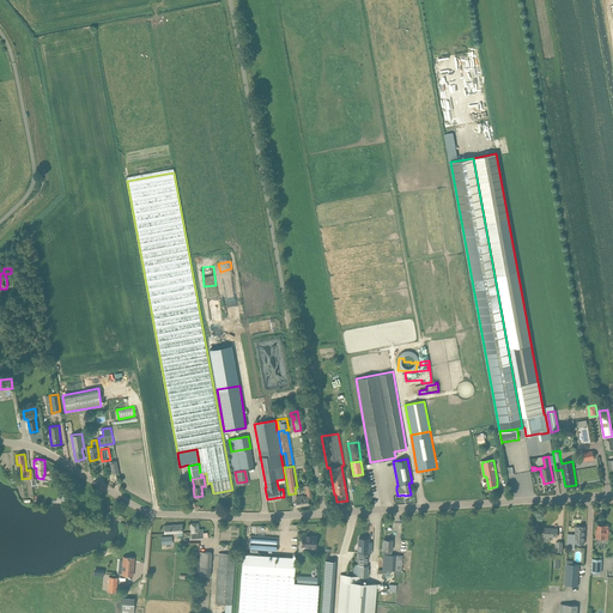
[(296,493),(293,493),(295,498),(296,498),(297,507),(309,504),(308,499),(311,498),(310,490),(311,490),(310,485),(304,486),(305,490),(307,496),(303,497),(303,495),(297,496),(296,493)]
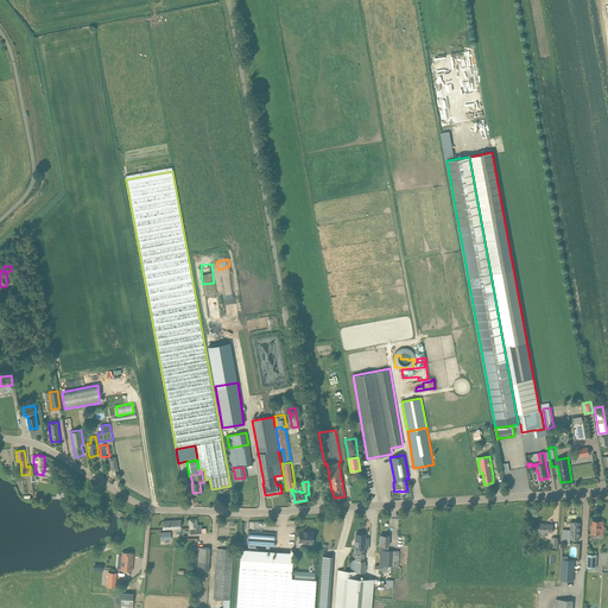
[(197,525),(196,519),(189,519),(189,525),(189,533),(197,533),(201,533),(201,525),(197,525)]
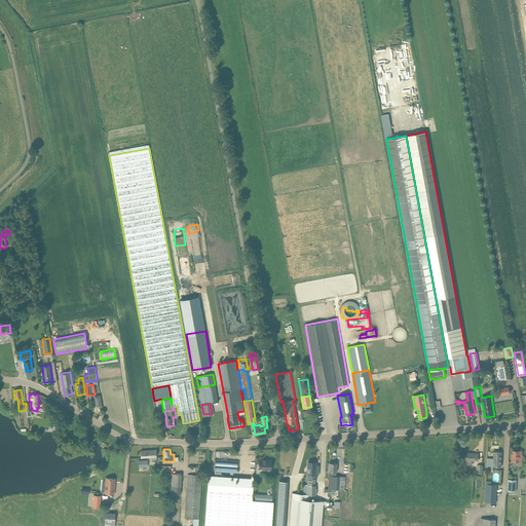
[(156,460),(156,455),(156,450),(141,451),(141,457),(152,457),(152,460),(156,460)]
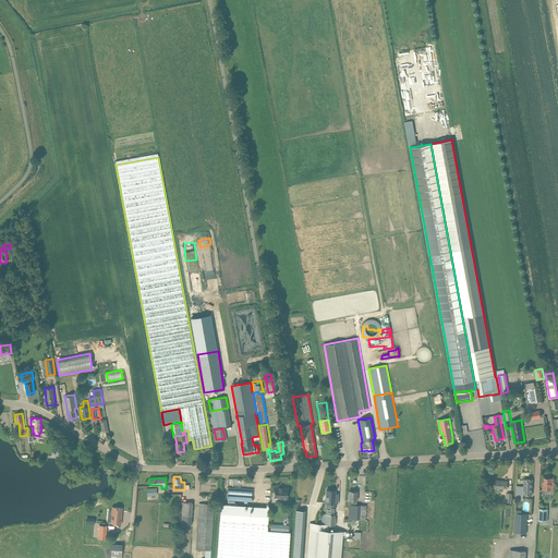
[(553,478),(552,478),(544,477),(544,482),(543,493),(548,493),(548,490),(554,490),(554,482),(553,482),(553,478)]
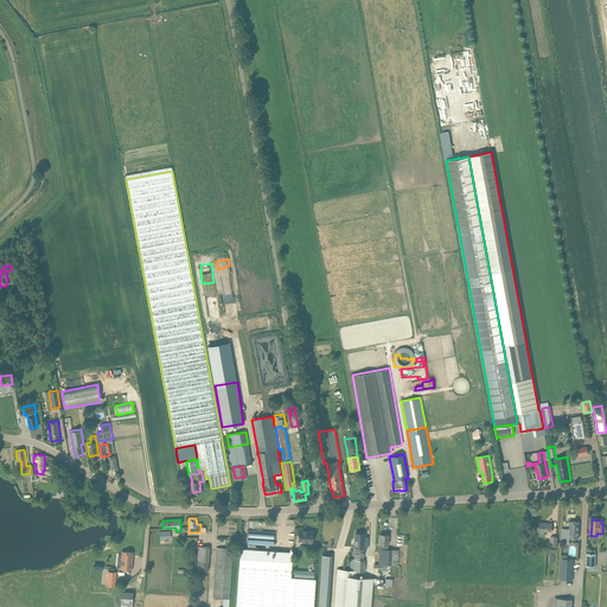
[(579,538),(580,528),(580,522),(570,521),(569,529),(562,529),(562,535),(562,542),(569,543),(569,538),(579,538)]
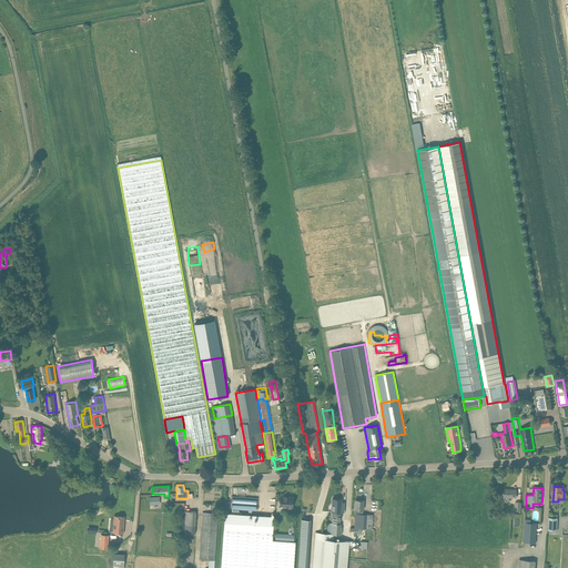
[(516,498),(516,495),(517,489),(505,489),(504,495),(504,497),(504,501),(509,501),(509,497),(516,498)]
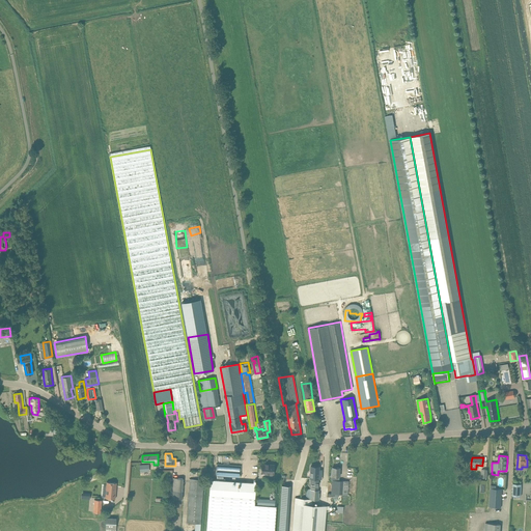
[(274,475),(274,470),(274,465),(261,464),(261,473),(268,474),(268,475),(274,475)]
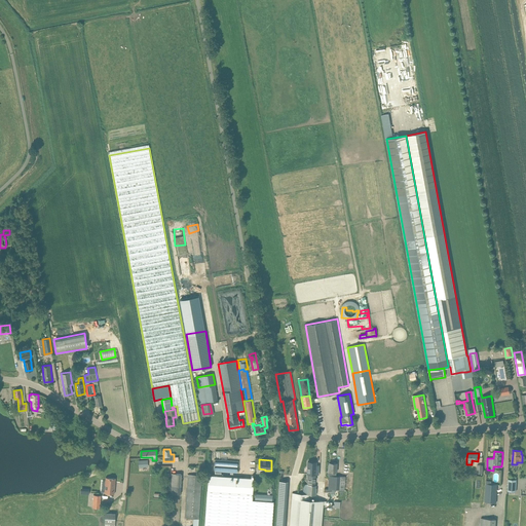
[(237,472),(237,462),(215,462),(214,472),(237,472)]
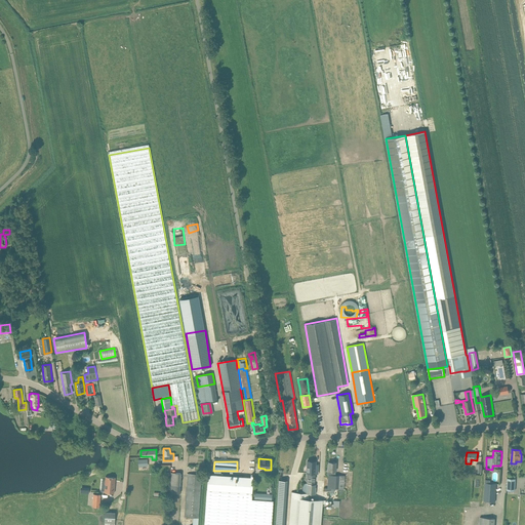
[(307,470),(307,473),(315,473),(315,472),(318,472),(318,468),(318,465),(315,465),(315,461),(309,461),(308,461),(308,465),(307,470)]
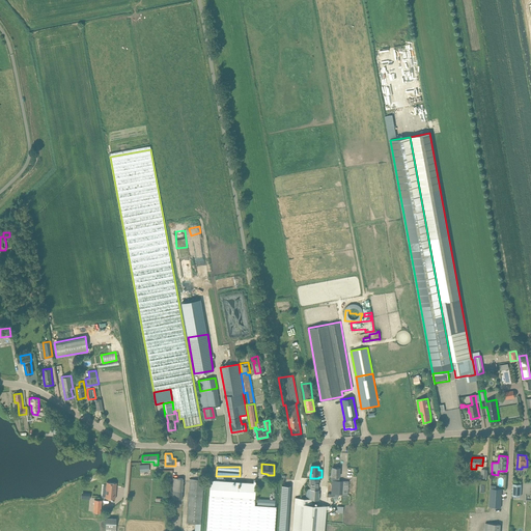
[(332,476),(331,480),(332,480),(331,494),(333,494),(348,495),(348,486),(348,481),(339,480),(337,480),(338,478),(338,476),(339,476),(340,468),(332,467),(332,475),(332,476)]
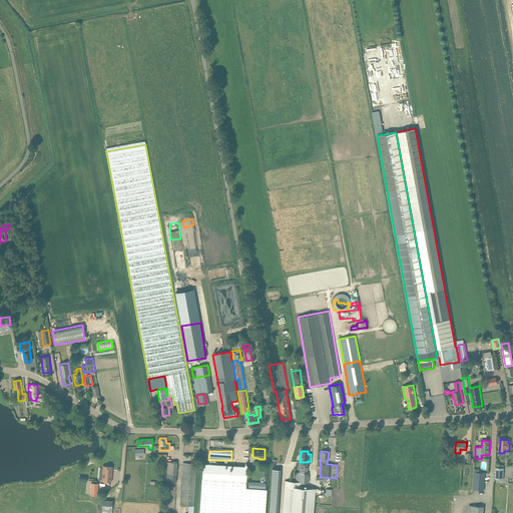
[(175,482),(176,467),(176,462),(166,462),(166,467),(165,482),(175,482)]
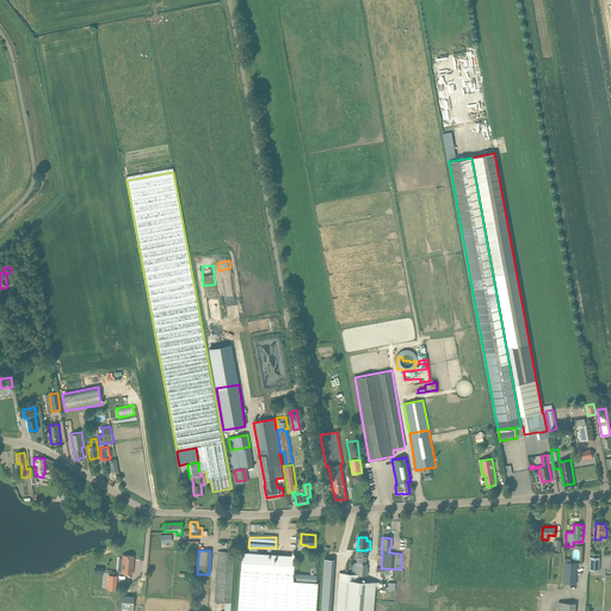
[(215,602),(224,603),(230,603),(234,553),(218,551),(215,602)]
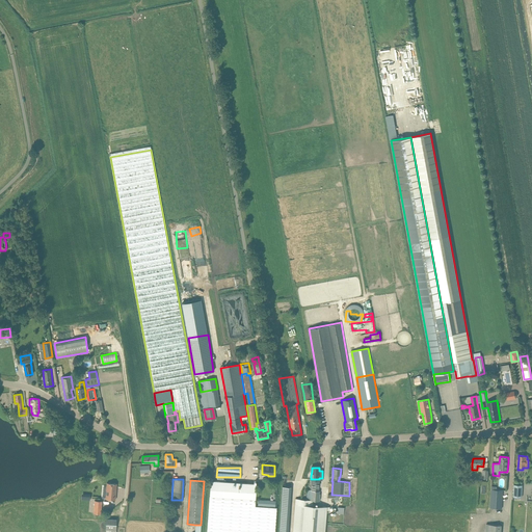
[(211,480),(210,496),(256,500),(257,484),(211,480)]
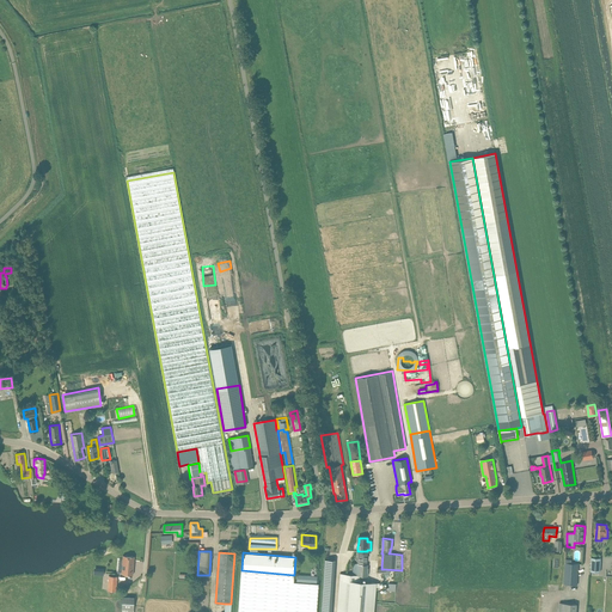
[(133,575),(134,557),(123,556),(122,561),(118,560),(117,573),(121,573),(121,574),(133,575)]
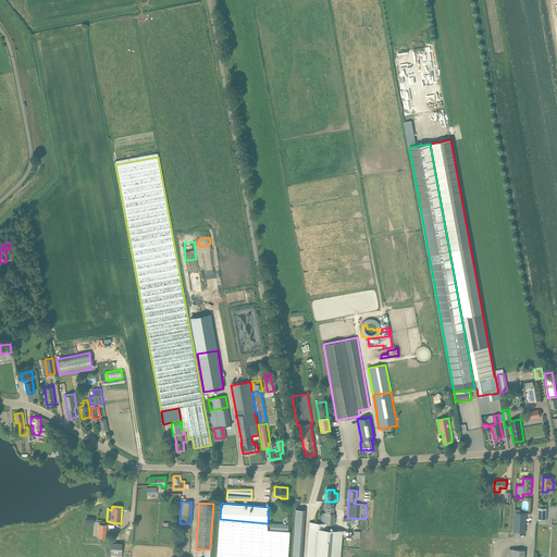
[(546,521),(547,508),(539,508),(537,520),(546,521)]
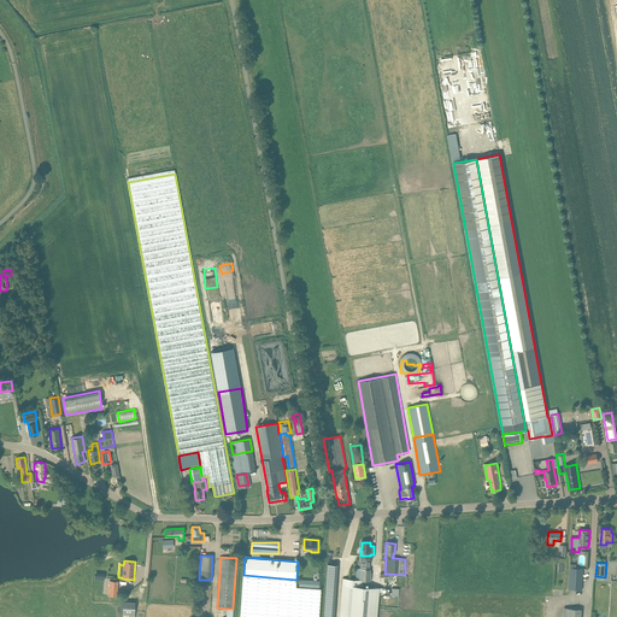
[(328,564),(325,598),(335,599),(338,565),(328,564)]
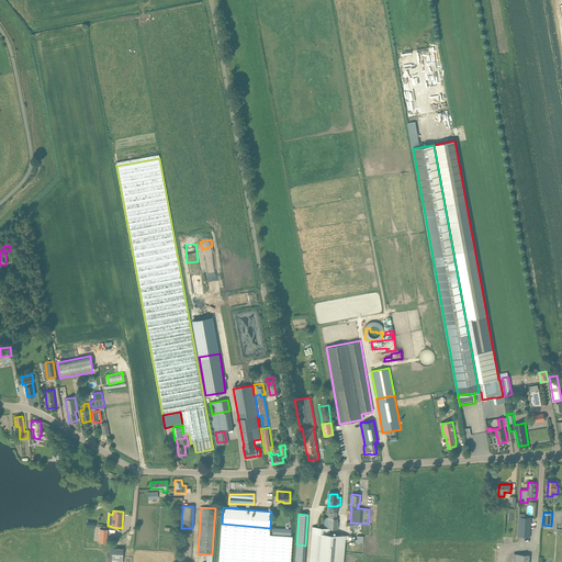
[(324,517),(324,527),(328,528),(336,529),(337,521),(337,518),(336,518),(328,517),(324,517)]
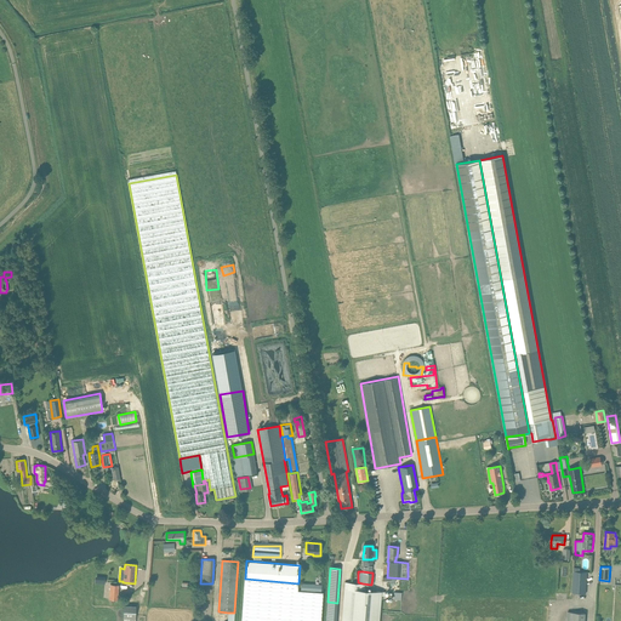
[(588,571),(574,571),(571,592),(586,593),(588,571)]
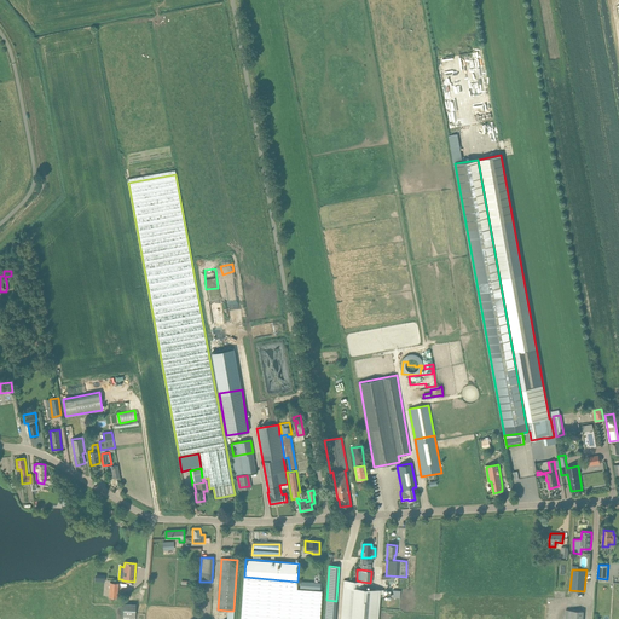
[(319,618),(322,590),(296,589),(298,582),(244,577),(241,618),(319,618)]
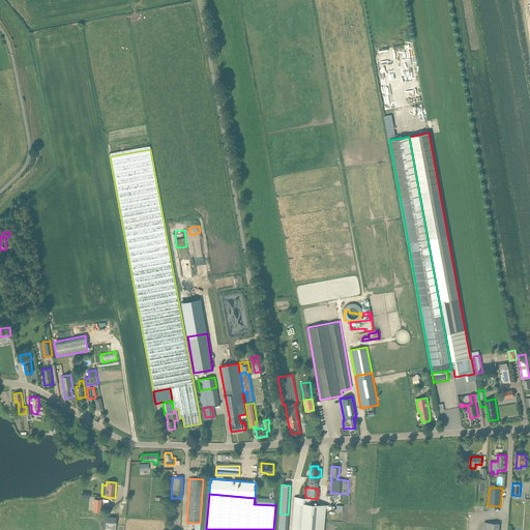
[(294,497),(291,529),(295,529),(322,529),(325,504),(310,503),(310,502),(310,498),(305,497),(294,497)]
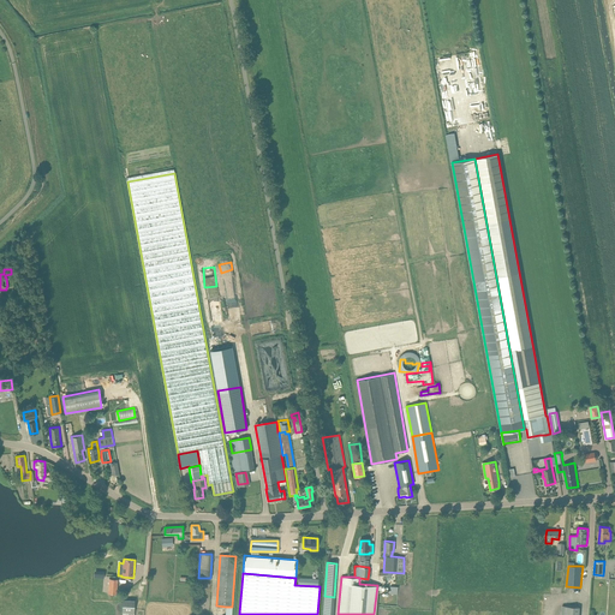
[(118,579),(109,578),(107,593),(117,593),(118,579)]
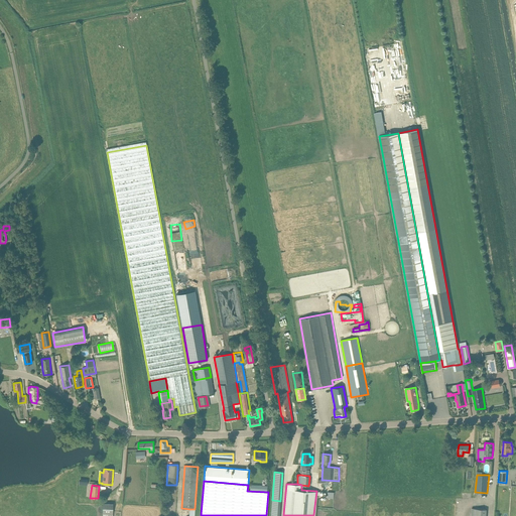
[(112,515),(113,504),(103,504),(102,515),(112,515)]
